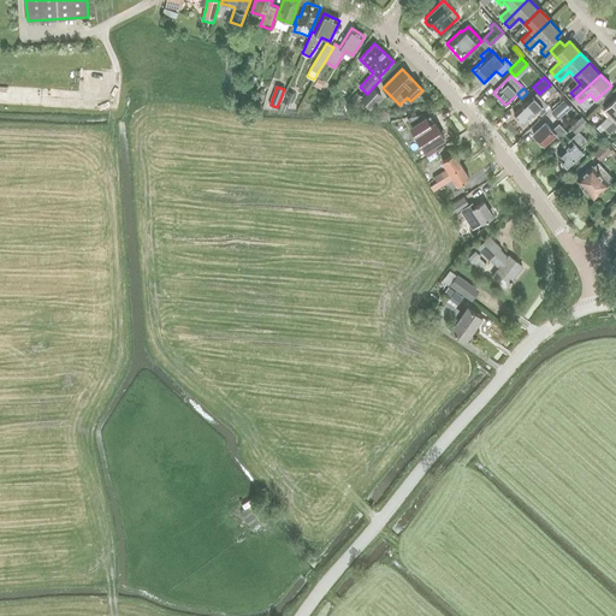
[(260,105),(264,94),(250,89),(247,100),(260,105)]
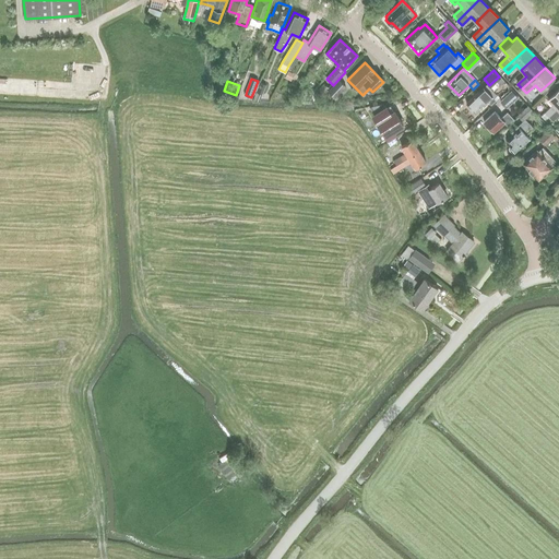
[(335,97),(344,87),(337,81),(328,91),(335,97)]
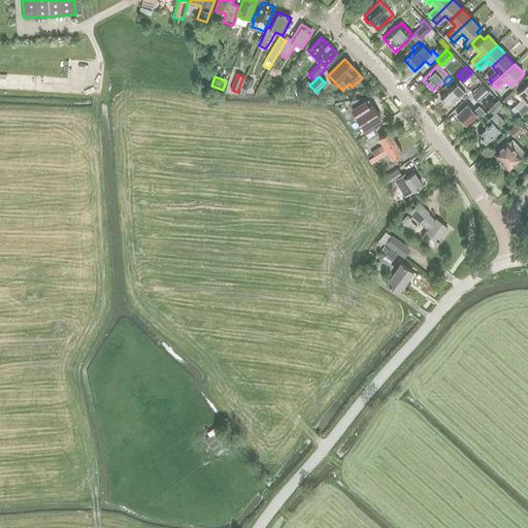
[(248,89),(251,80),(245,77),(241,87),(248,89)]
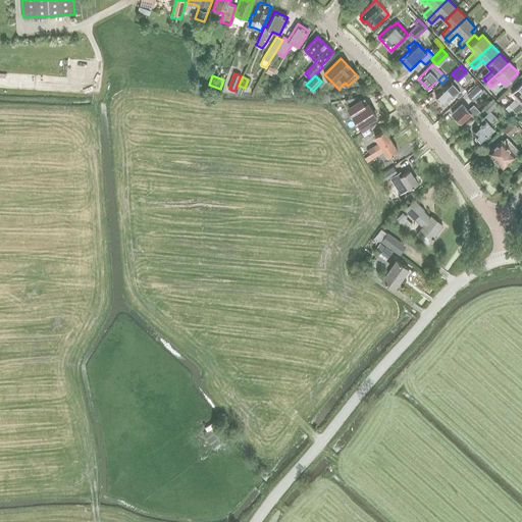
[(300,90),(307,83),(302,79),(296,86),(300,90)]
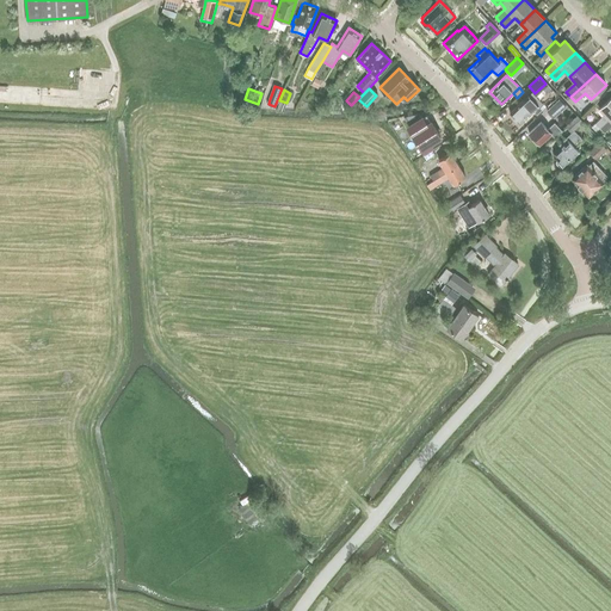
[(606,92),(596,103),(599,107),(605,115),(596,123),(600,128),(610,117),(610,96),(610,97),(606,92)]
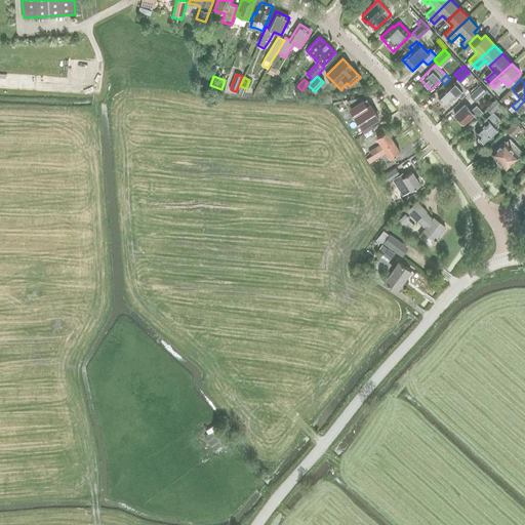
[(457,82),(455,84),(454,82),(438,97),(446,106),(458,95),(461,98),(466,94),(459,88),(460,86),(457,82)]
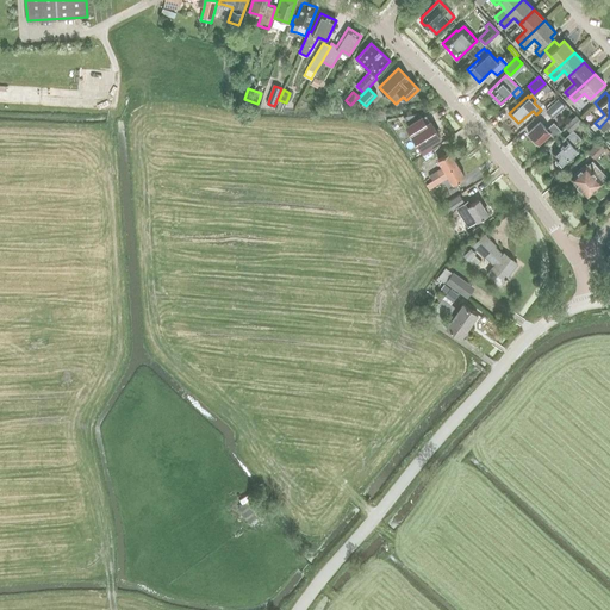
[(559,98),(547,110),(554,116),(566,105),(559,98)]
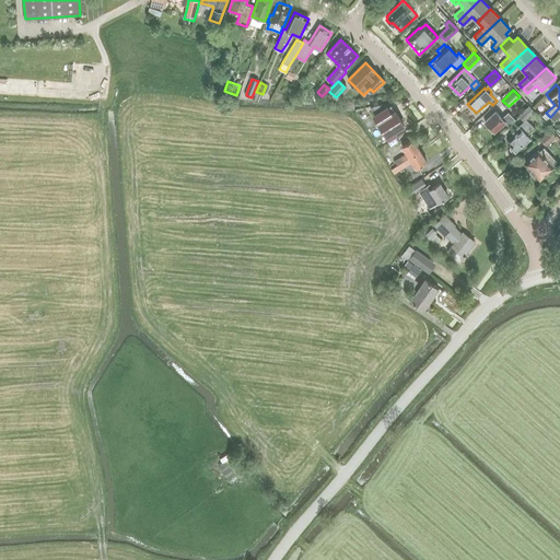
[(384,104),(371,107),(375,116),(386,108),(384,104)]
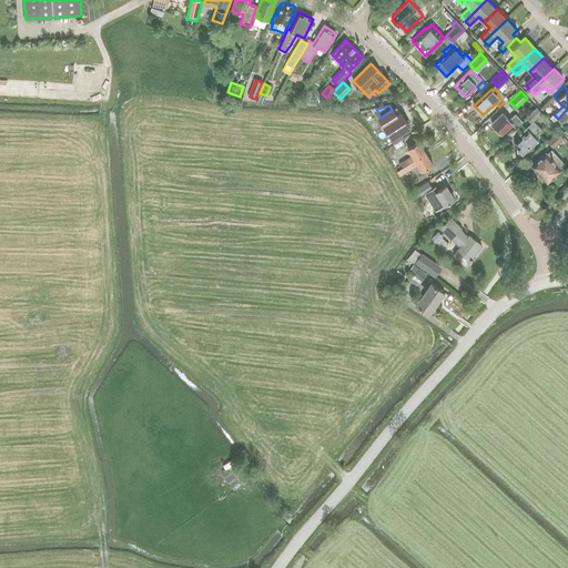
[(530,122),(540,113),(536,108),(526,118),(530,122)]
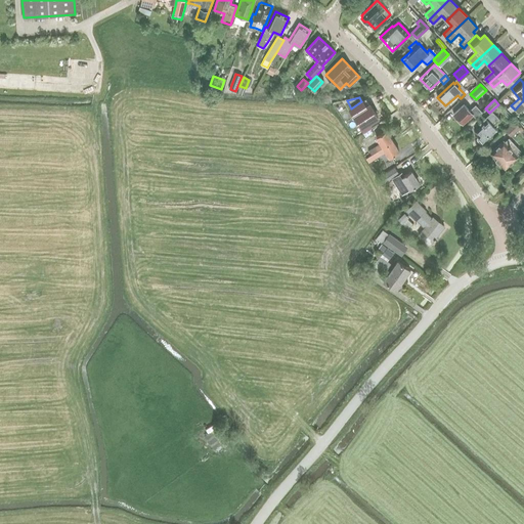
[(523,100),(515,110),(519,114),(523,108),(523,100)]
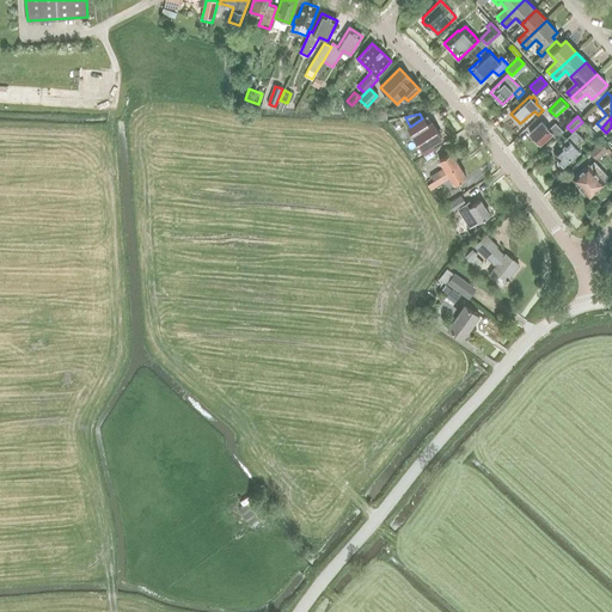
[(432,122),(427,126),(423,118),(422,118),(410,127),(409,127),(424,152),(433,147),(430,144),(441,138),(432,122)]
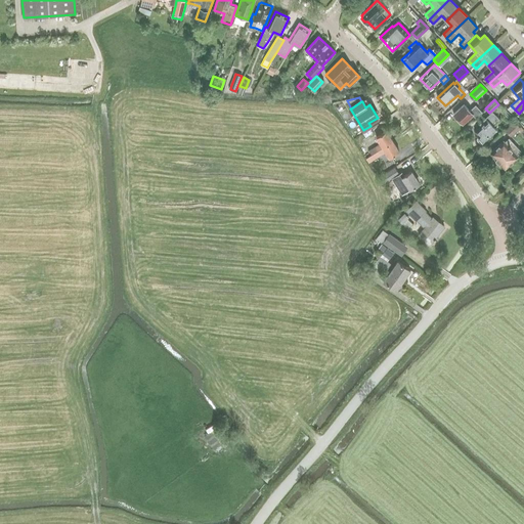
[(475,118),(481,112),(475,105),(470,111),(464,104),(453,115),(463,124),(473,115),(475,118)]
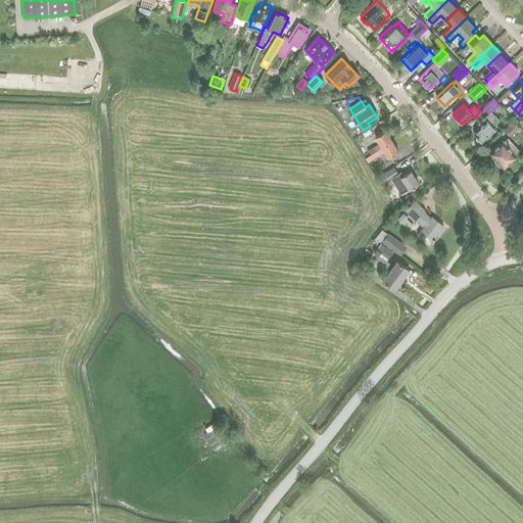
[(491,126),(497,119),(490,111),(478,124),(480,126),(474,131),(477,135),(476,136),(477,137),(476,139),(479,142),(481,142),(482,142),(495,130),(491,126)]
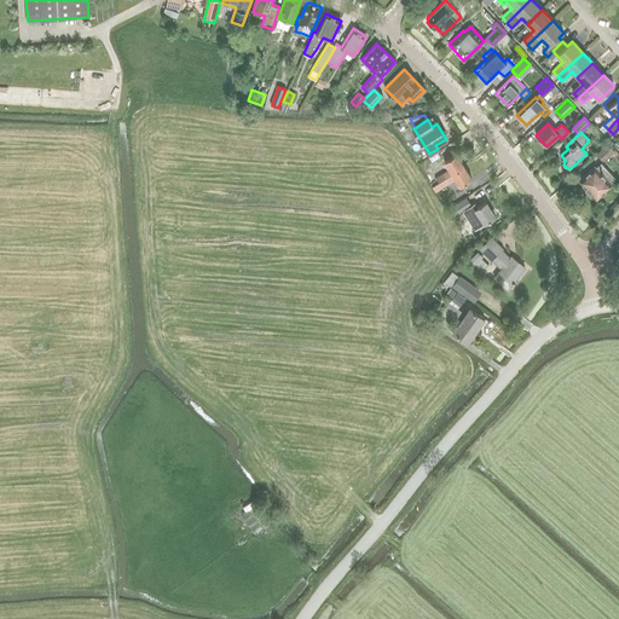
[(608,144),(596,155),(602,161),(614,151),(608,144)]
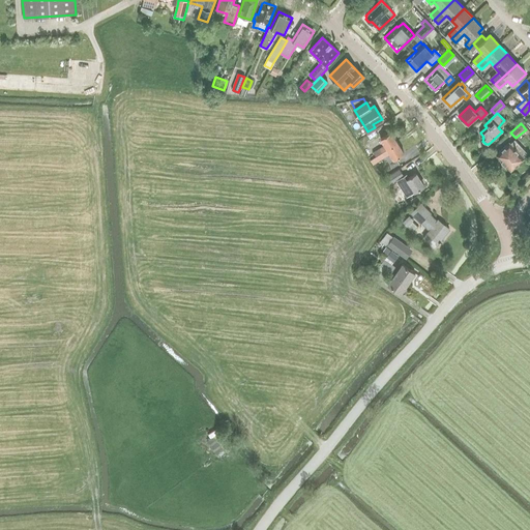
[(384,145),(373,152),(376,156),(398,143),(390,133),(380,139),(384,145)]
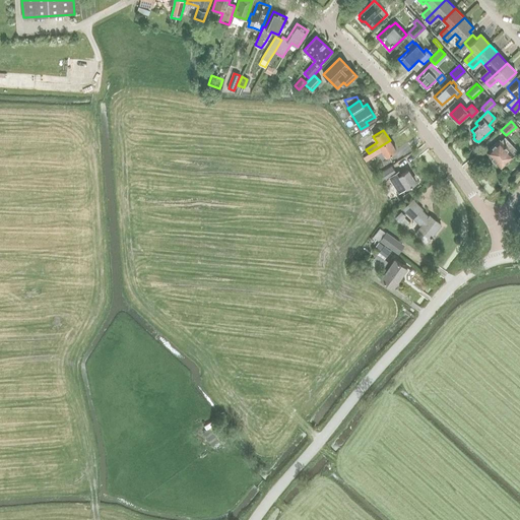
[(514,148),(507,140),(505,137),(501,141),(500,139),(486,152),(492,157),(492,158),(495,161),(501,168),(514,155),(513,153),(516,150),(514,148)]
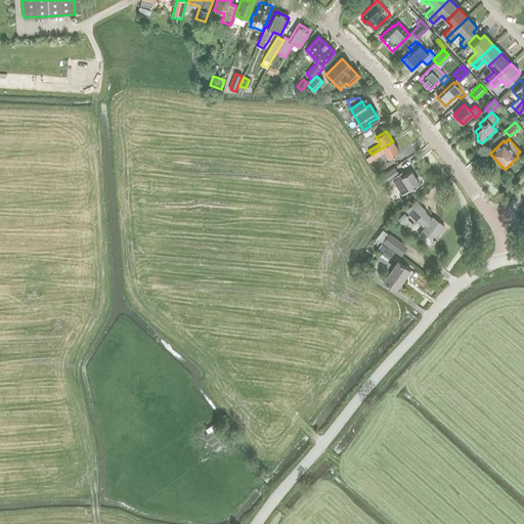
[(393,141),(372,155),(365,159),(368,162),(385,151),(389,158),(399,151),(393,141)]
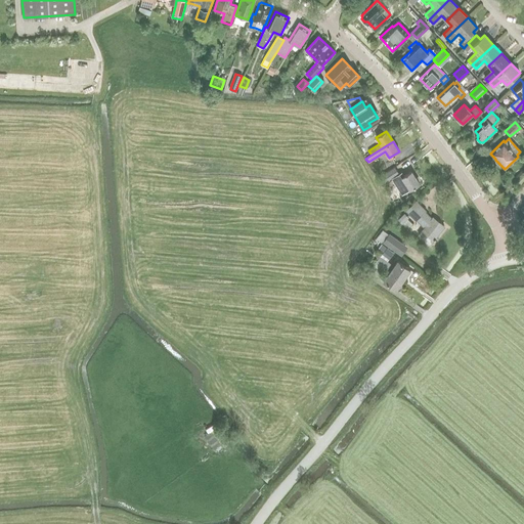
[(395,168),(380,177),(384,183),(391,178),(399,174),(395,168)]
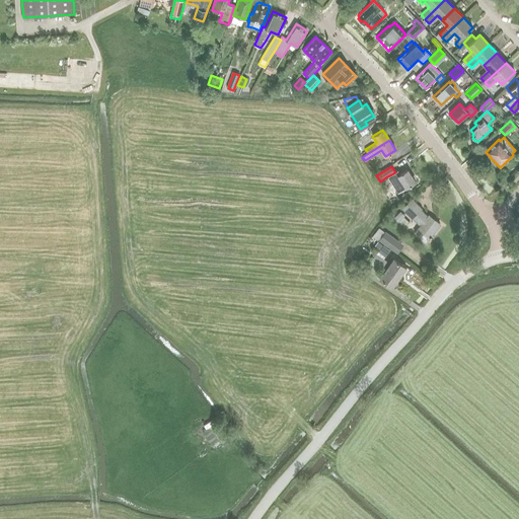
[(395,172),(387,176),(392,183),(397,180),(400,178),(406,189),(416,182),(408,169),(399,174),(397,170),(395,172)]
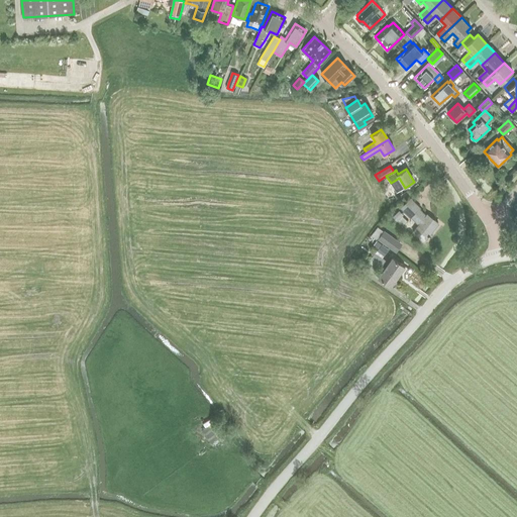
[(427,214),(426,216),(419,209),(420,208),(410,199),(401,208),(410,217),(411,217),(419,224),(413,231),(425,240),(438,223),(427,214)]
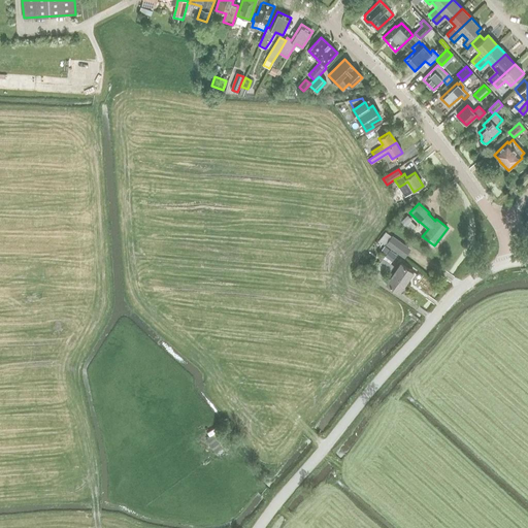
[(409,221),(411,219),(407,216),(401,222),(410,230),(415,226),(409,221)]
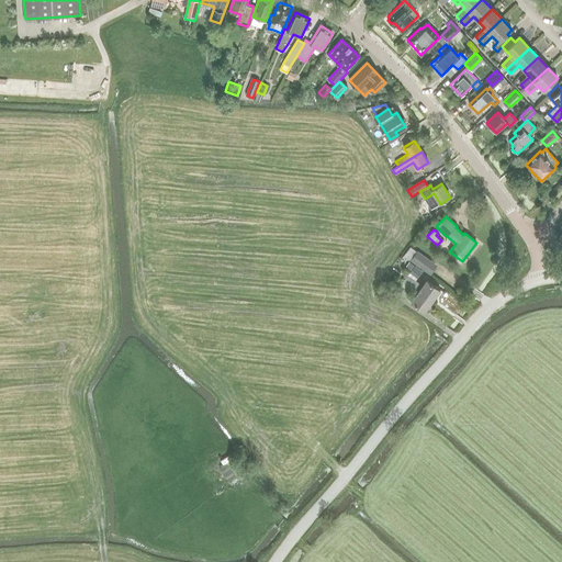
[(409,247),(403,256),(409,260),(416,251),(409,247)]
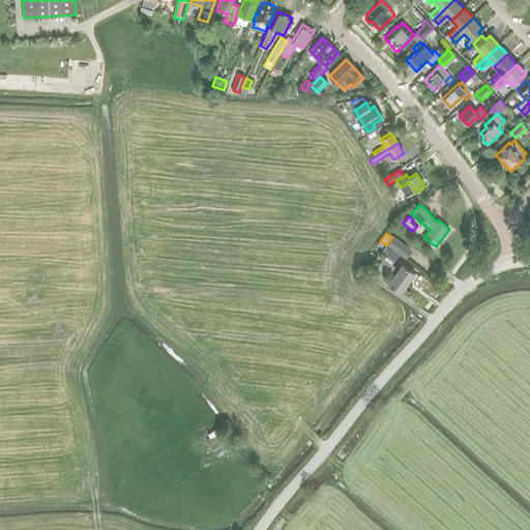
[(412,251),(393,237),(387,245),(406,259),(412,251)]
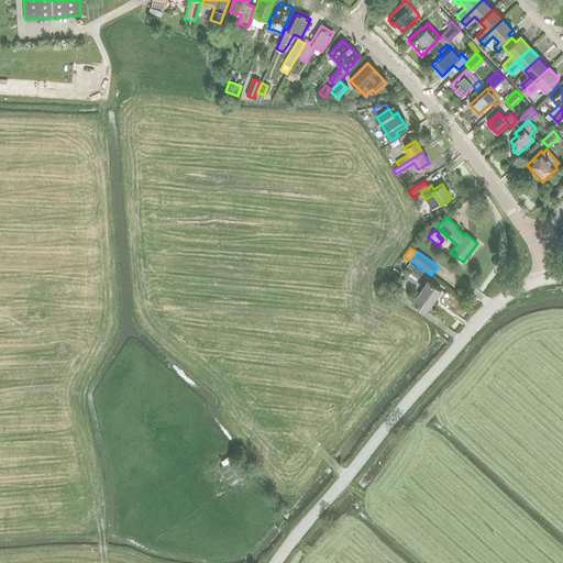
[(411,264),(408,269),(412,272),(411,273),(418,278),(422,272),(411,264)]
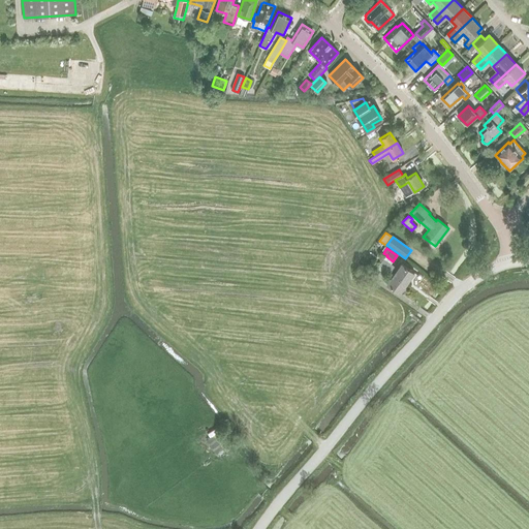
[(383,259),(380,263),(407,282),(414,273),(402,263),(397,270),(383,259)]
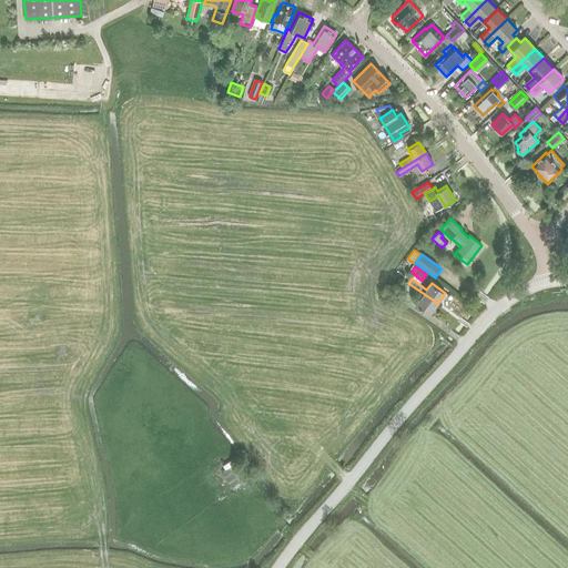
[(405,284),(399,281),(395,286),(401,291),(405,284)]
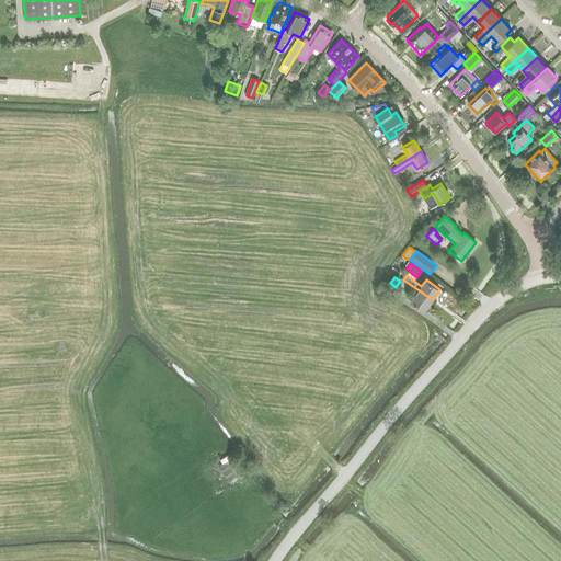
[(432,299),(403,279),(400,283),(415,294),(410,300),(424,310),(432,299)]
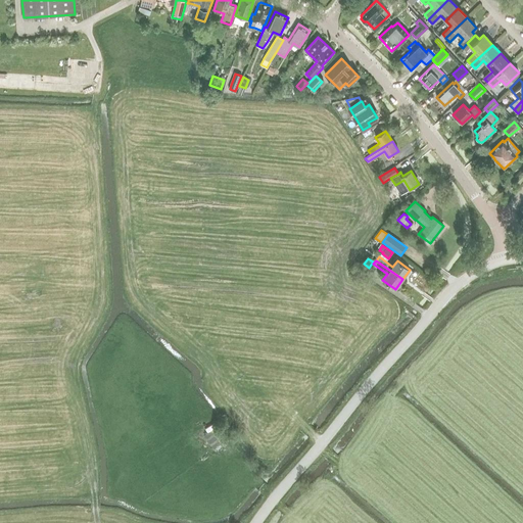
[(220,424),(219,421),(205,429),(207,432),(220,424)]
